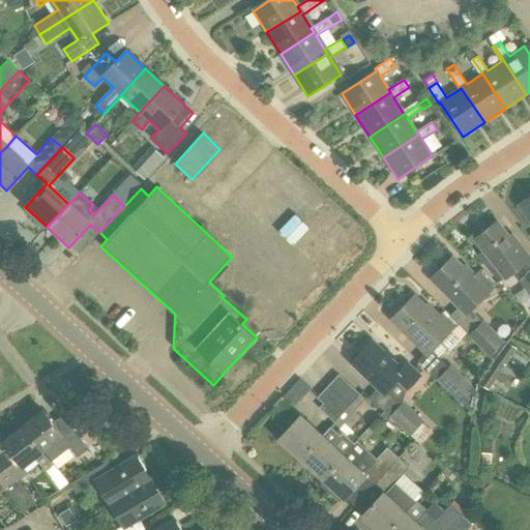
[(529,196),(518,205),(529,222),(529,196)]
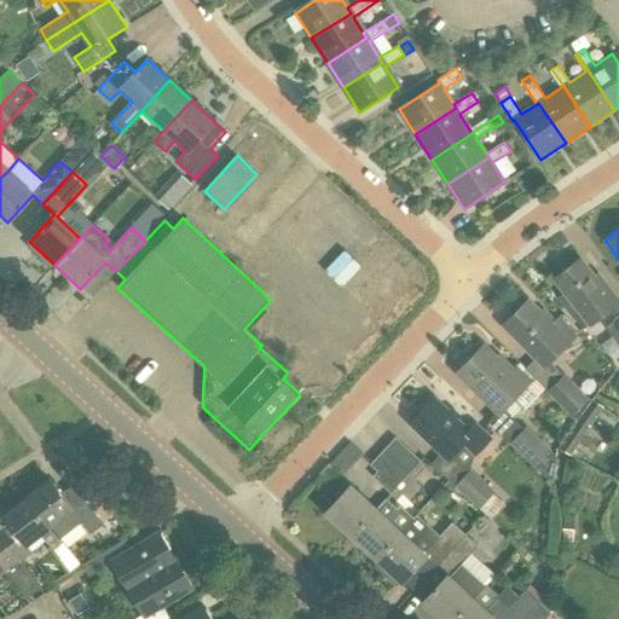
[(600,284),(580,260),(554,281),(589,327),(618,302),(618,300),(603,281),(600,284)]
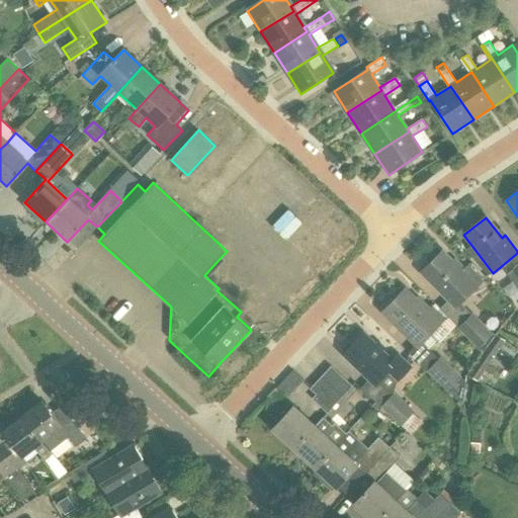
[(460,271),(442,252),(421,273),(447,299),(439,309),(447,318),(479,348),(493,334),(472,313),(471,314),(459,303),(477,285),(478,287),(485,280),(467,264),(460,271)]
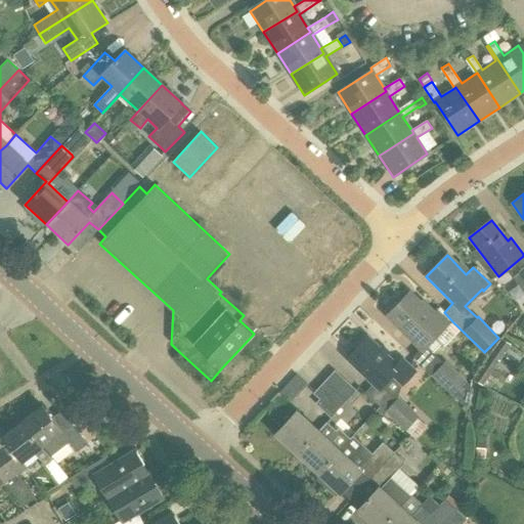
[(391,312),(387,316),(420,349),(427,355),(431,350),(440,341),(444,345),(453,335),(446,328),(452,321),(444,312),(443,313),(437,308),(431,313),(410,293),(399,304),(395,301),(387,309),(391,312)]
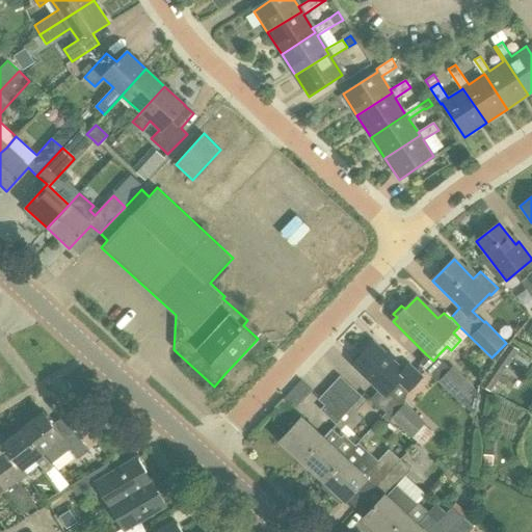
[(353,362),(352,364),(379,390),(384,395),(388,392),(397,381),(407,392),(408,393),(424,376),(409,363),(402,370),(373,342),(363,352),(362,352),(357,351),(352,356),(353,361),(353,362)]
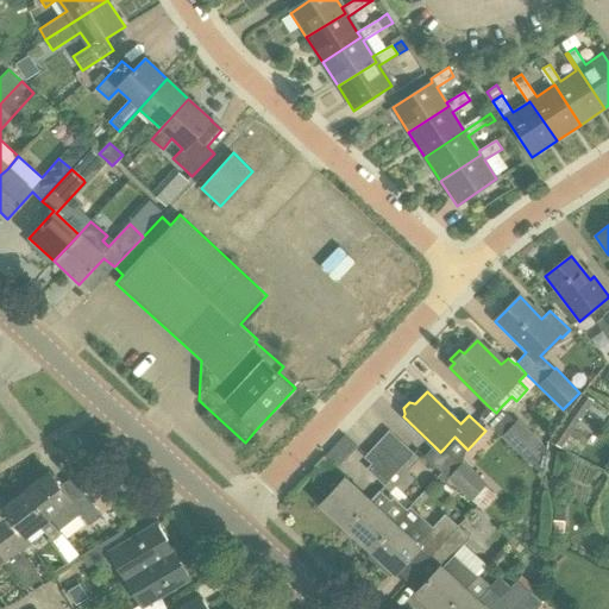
[(562,449),(594,401),(583,393),(550,441),(562,449)]
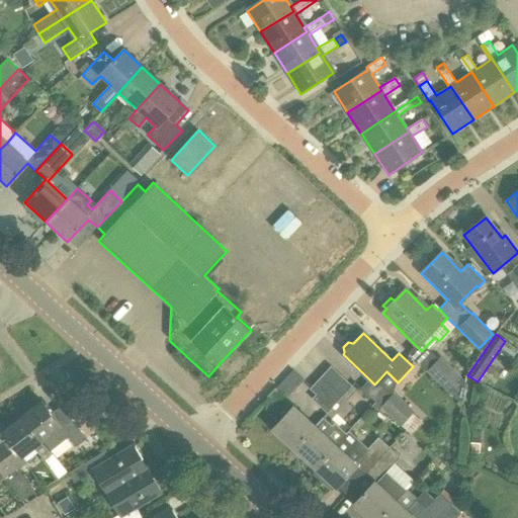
[(447,392),(450,390),(461,377),(462,376),(441,356),(438,358),(427,369),(426,371),(447,392)]
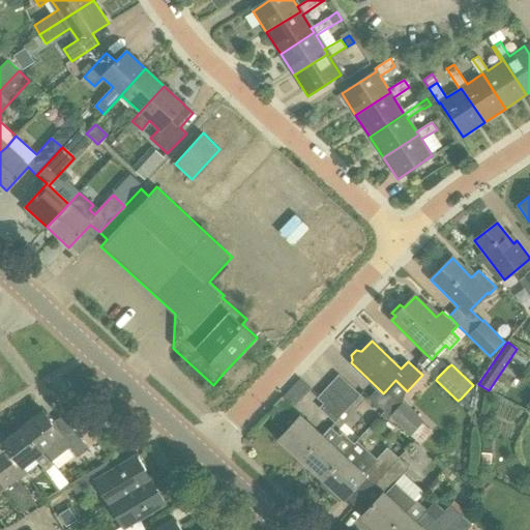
[(350,407),(361,394),(339,375),(328,386),(350,407)]
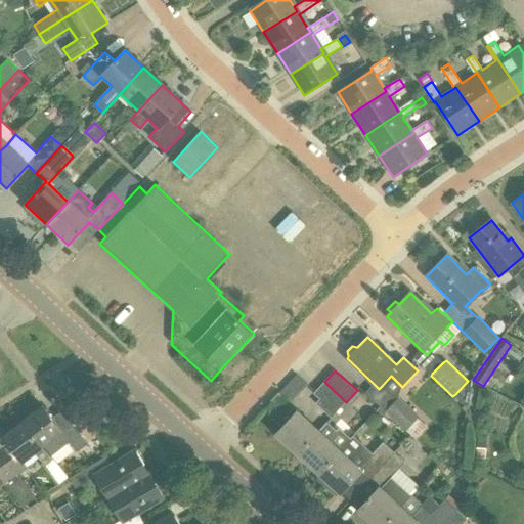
[(505,380),(510,384),(516,375),(511,372),(505,380)]
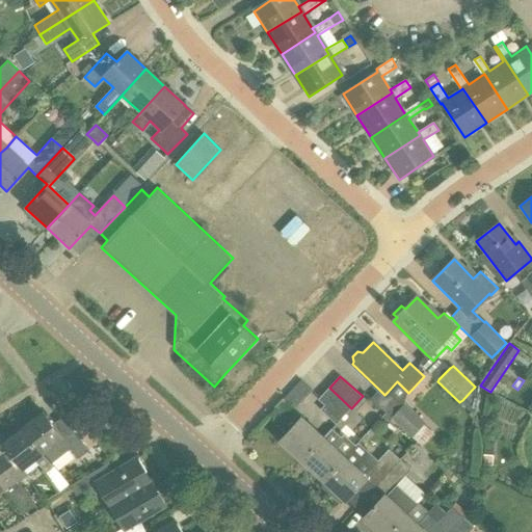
[(289,404),(294,409),(312,390),(300,380),(283,399),(289,404)]
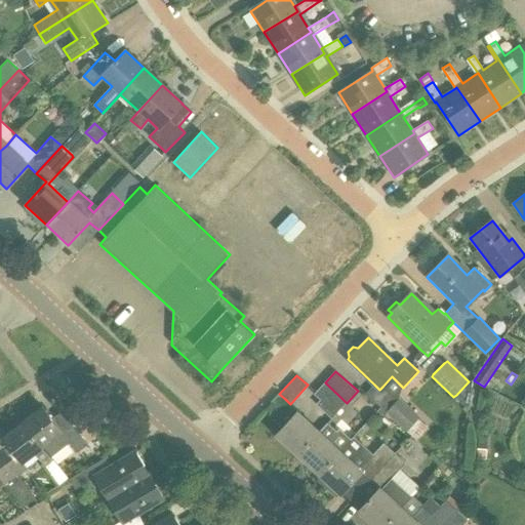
[(332,418),(347,403),(325,382),(314,394),(320,400),(316,404),(332,418)]
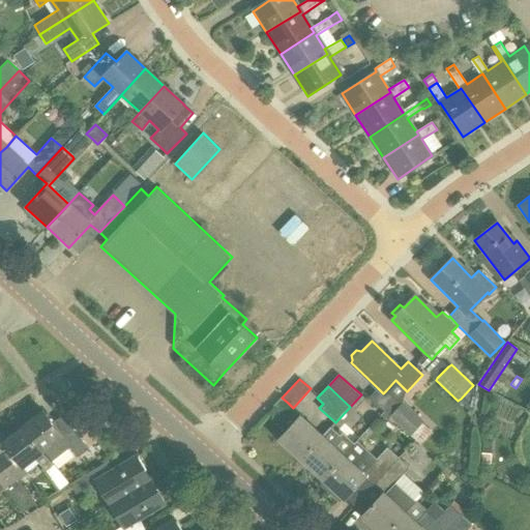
[(404,402),(402,403),(401,404),(389,416),(411,436),(411,435),(421,445),(433,432),(422,422),(424,420),(404,402)]
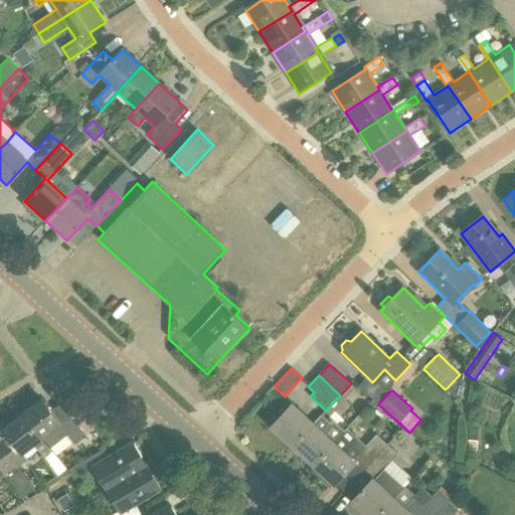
[(40,398),(21,413),(49,450),(68,435),(76,444),(87,436),(61,403),(49,411),(40,398)]
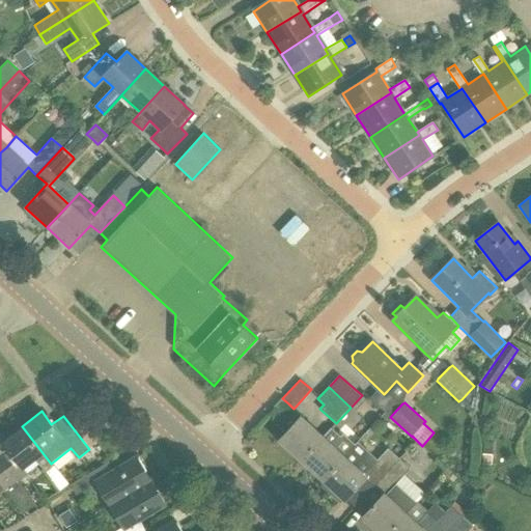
[(323,438),(322,437),(303,419),(301,417),(280,440),(301,459),(323,438)]
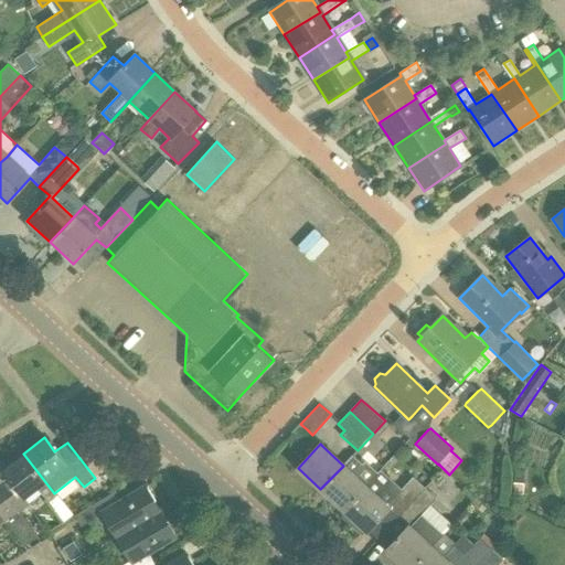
[(507,447),(503,454),(512,458),(515,451),(507,447)]
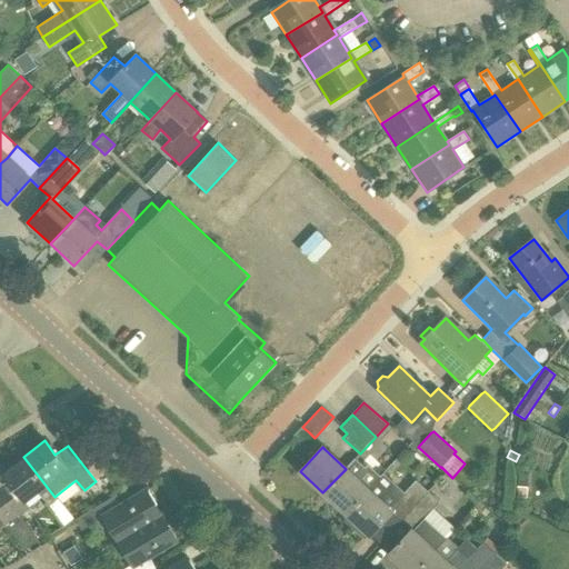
[(11,486),(0,495),(20,517),(30,508),(28,506),(25,500),(38,491),(47,502),(55,497),(53,496),(23,457),(2,473),(11,486)]
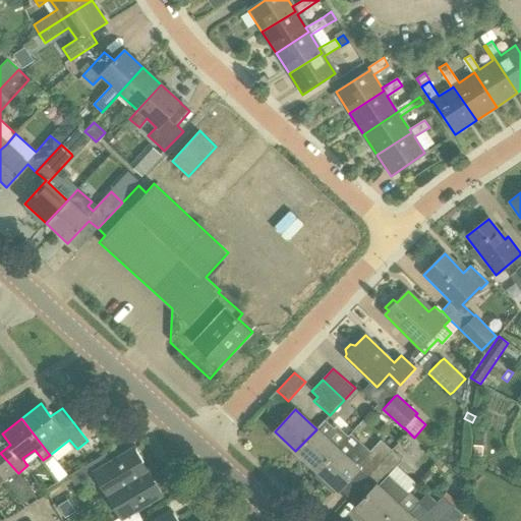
[(337,449),(346,439),(348,437),(336,425),(334,427),(325,419),(315,428),(316,429),(295,451),(316,470),(337,449)]
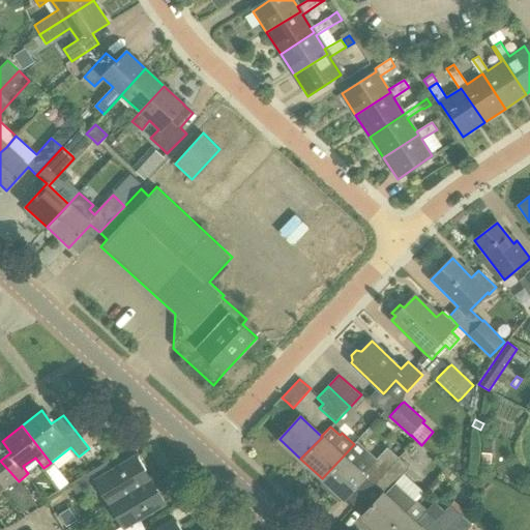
[(373,484),(399,458),(387,447),(377,460),(365,449),(360,454),(352,446),(343,457),(322,478),(332,488),(328,492),(340,502),(343,498),(344,499),(364,476),(373,484)]
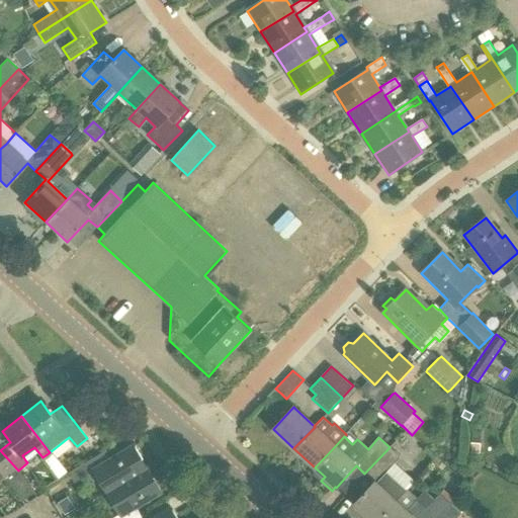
[(481,442),(470,442),(470,452),(480,452),(481,442)]
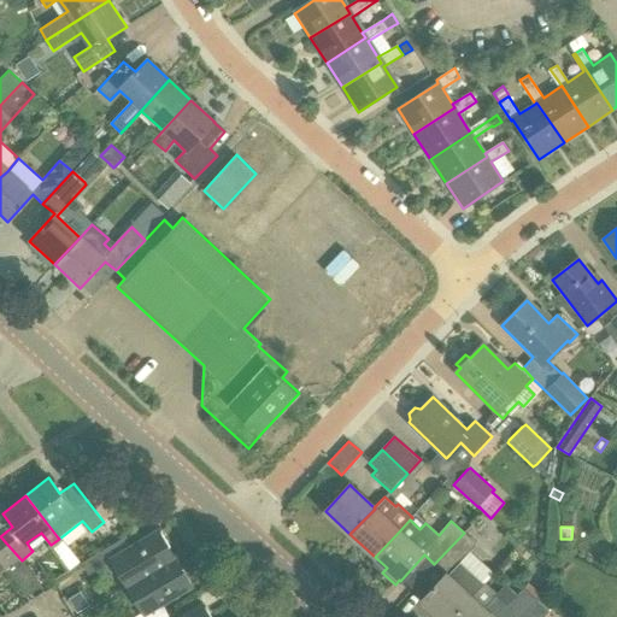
[(128,585),(175,557),(158,530),(129,548),(123,538),(81,563),(89,575),(113,560),(128,585)]
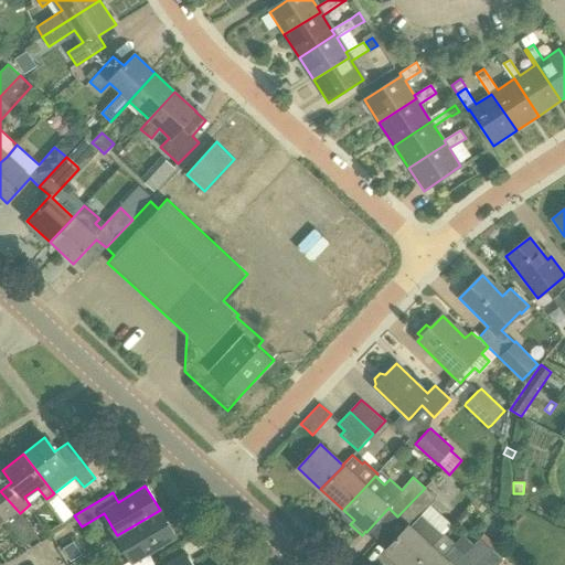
[(407,526),(385,550),(402,564),(414,564),(432,547),(444,534),(422,515),(437,499),(435,498),(425,489),(425,488),(398,518),(407,526)]
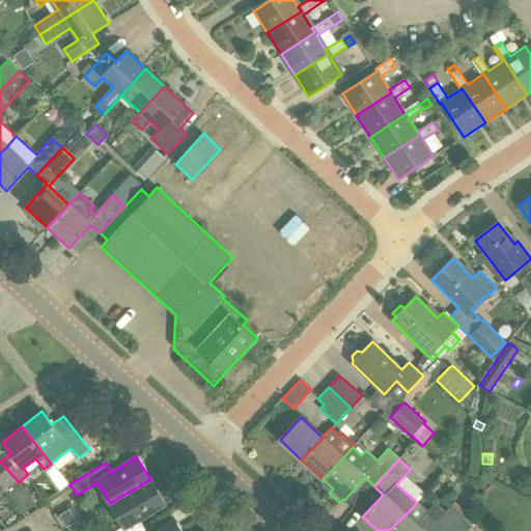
[(19,482),(0,462),(0,460),(0,492),(4,488),(23,513),(35,504),(19,482)]
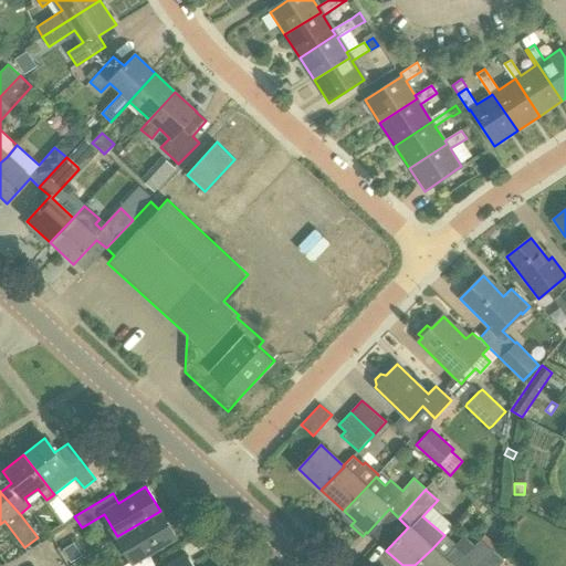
[(147,565),(154,562),(148,553),(175,536),(160,511),(117,536),(132,562),(123,565),(147,565)]
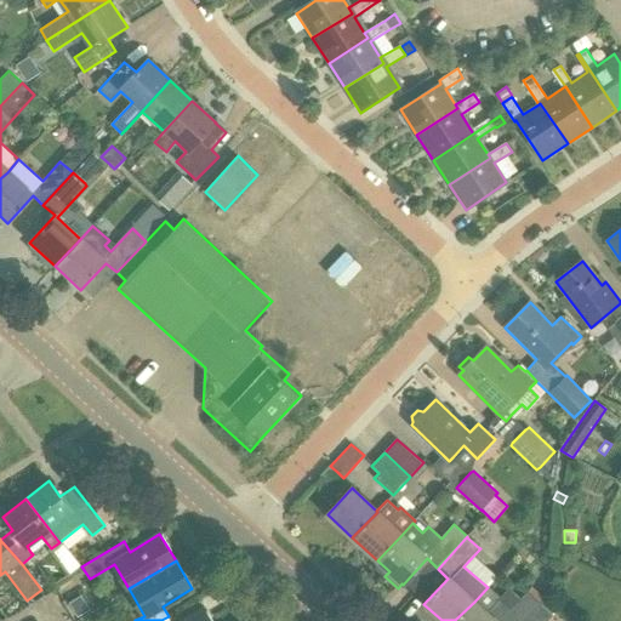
[(474,602),(455,620),(523,620),(541,603),(528,591),(511,609),(499,599),(486,613),(474,602)]
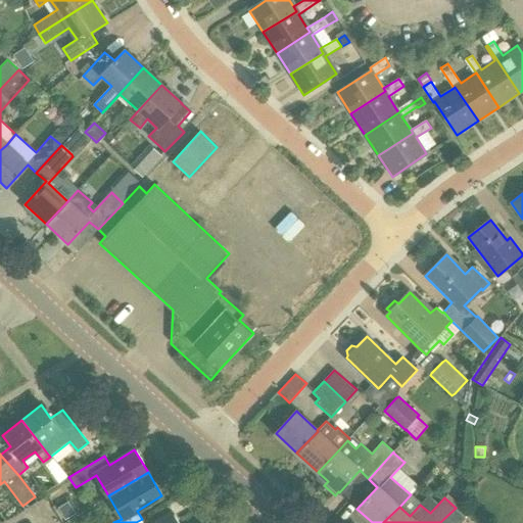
[(65,520),(76,514),(68,501),(57,508),(65,520)]
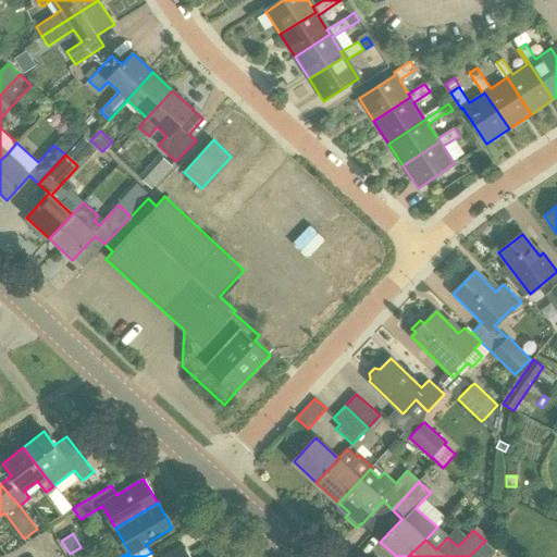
[(492,556),(496,552),(485,541),(469,556),(492,556)]
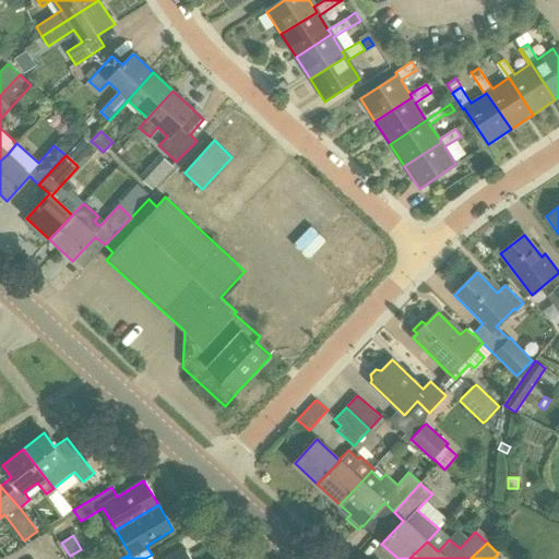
[(190,558),(183,548),(165,558),(154,558),(152,555),(145,558),(190,558)]
